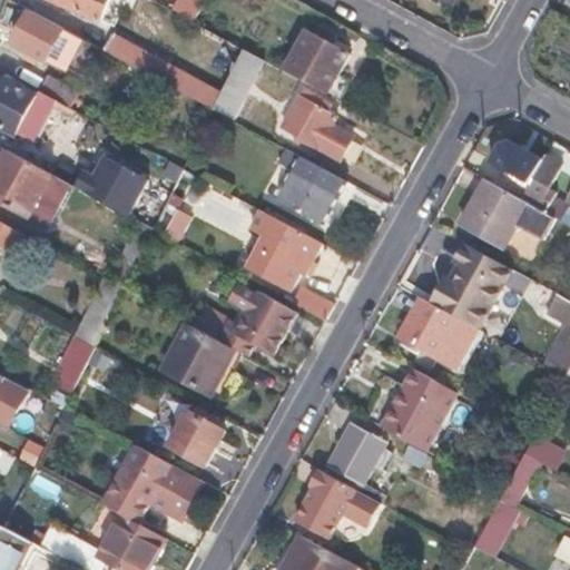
[(78,11),(49,0),(48,0),(41,17),(70,32),(78,11)]
